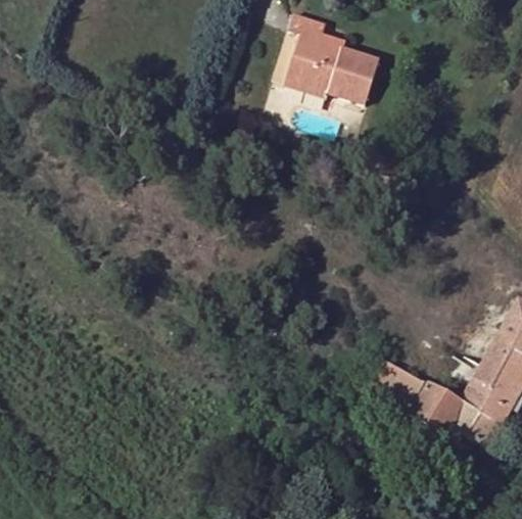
[(320,43),(323,32),(325,25),(293,13),(288,30),(289,31),(275,82),(284,85),(287,76),(329,89),(328,93),(364,104),(379,56),(342,45),(340,50),(320,43)]
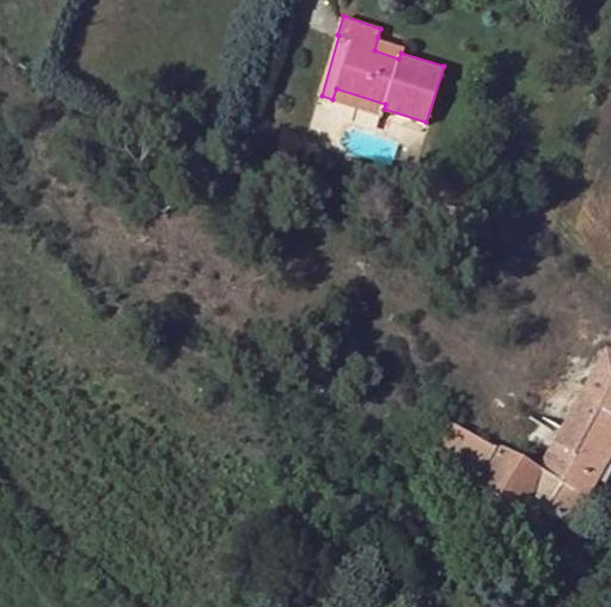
[(403,44),(378,37),(374,50),(398,59),(401,53),(403,44)]
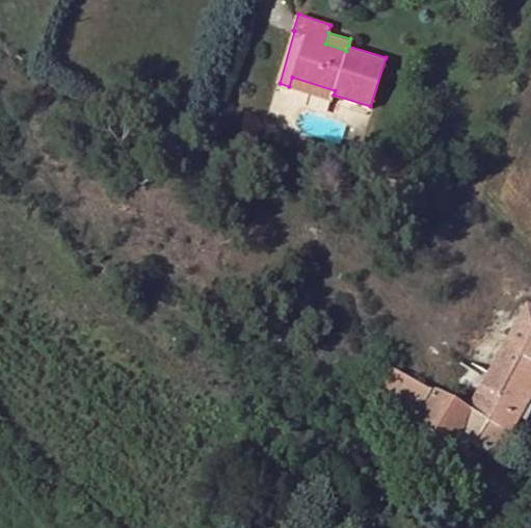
[(292,77),(289,86),(332,100),(334,95),(335,90),(292,77)]
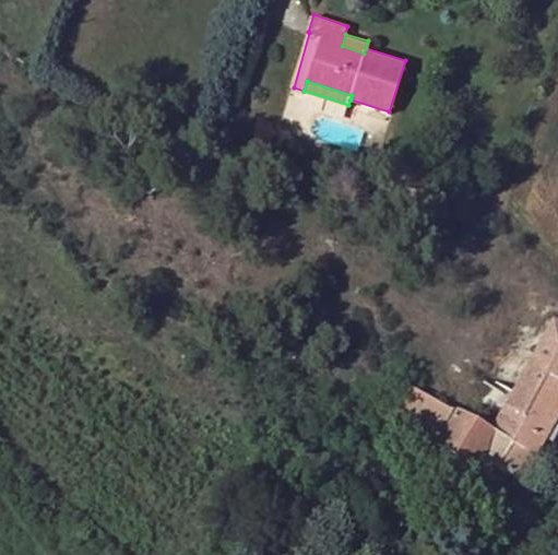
[(269,305),(256,296),(248,308),(261,317),(269,305)]
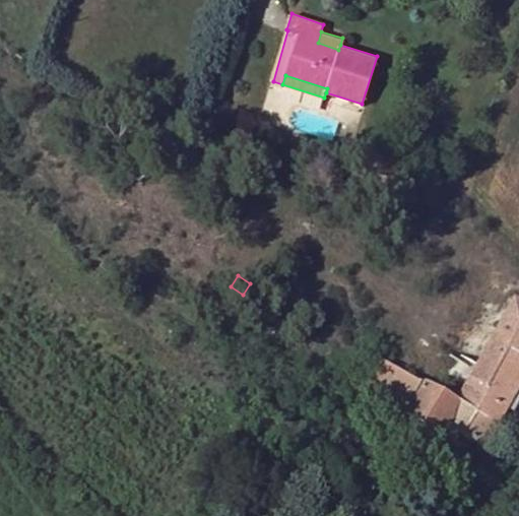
[(518,297),(516,296),(472,375),(460,398),(479,407),(502,418),(518,387),(518,297)]
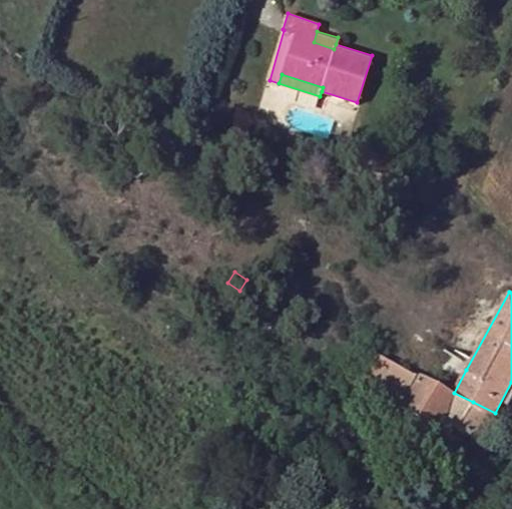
[(279,356),(274,353),(270,360),(275,363),(279,356)]
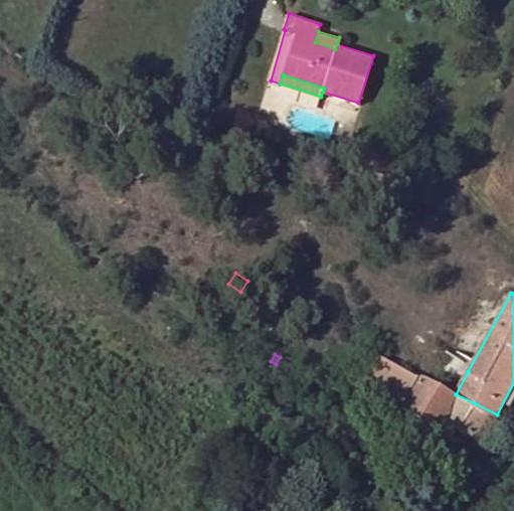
[(404,409),(437,428),(444,415),(456,394),(424,377),(413,394),(409,392),(419,375),(414,374),(378,354),(361,382),(406,407),(404,409)]
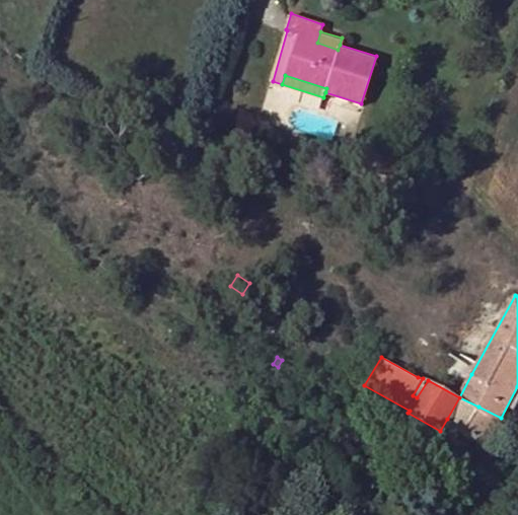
[(267,391),(262,387),(257,392),(262,396),(267,391)]
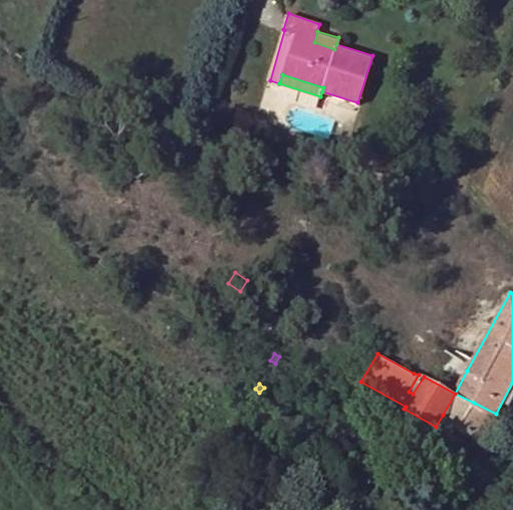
[(474,403),(455,394),(443,415),(482,438),(496,414),(474,403)]
